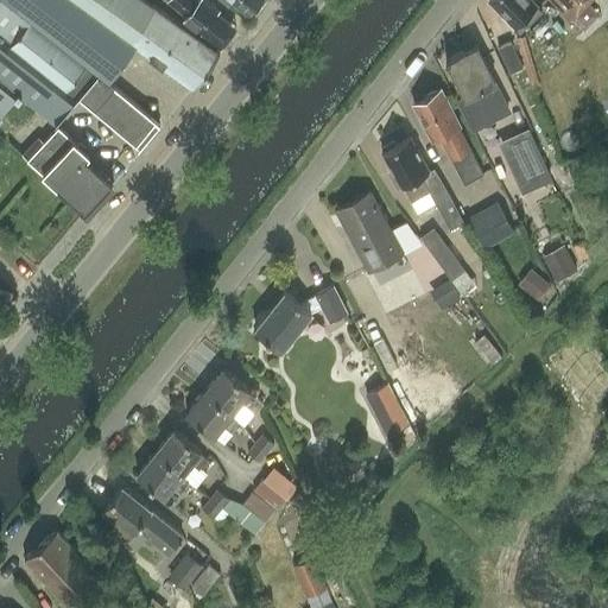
[(108,81),(6,0),(0,0),(0,116),(18,95),(55,125),(77,96),(138,145),(157,120),(108,81)]
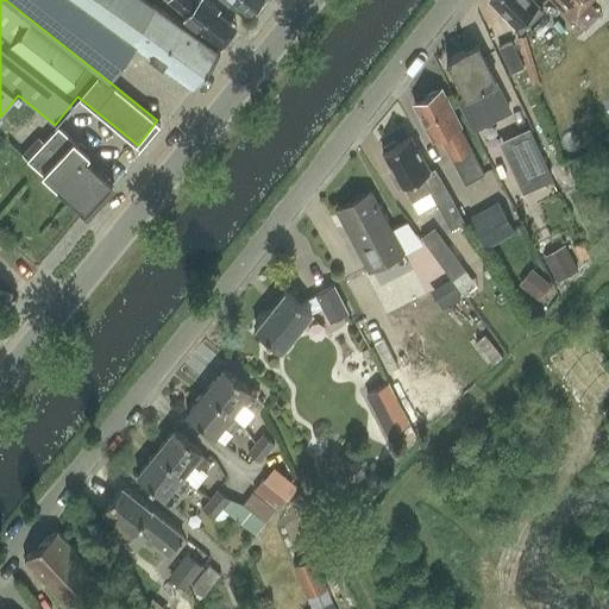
[(6,0),(108,81),(137,44),(190,85),(194,88),(220,51),(146,0),(6,0)]
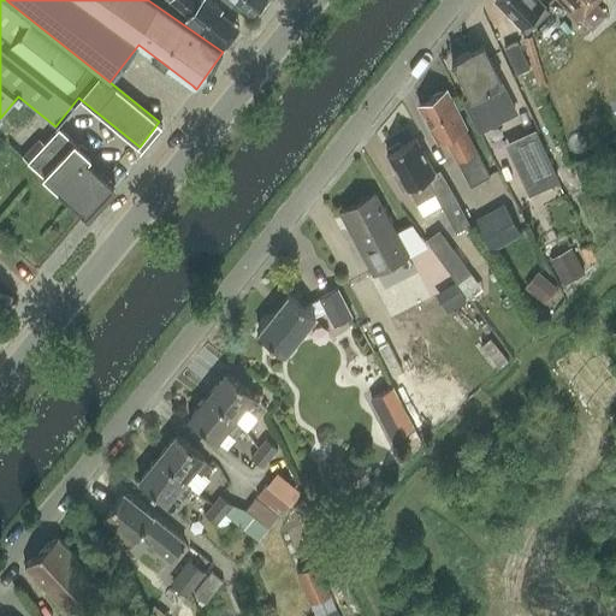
[(203,31),(219,45),(223,47),(238,28),(219,13),(219,9),(209,0),(201,0),(200,1),(199,0),(169,0),(189,16),(184,21),(202,34),(203,31)]
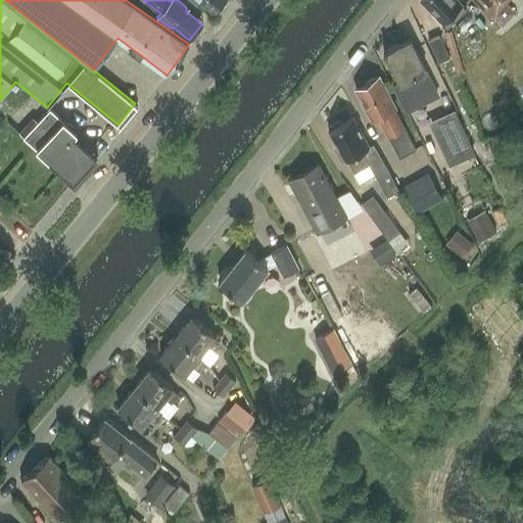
[(198,0),(210,10),(215,12),(224,0),(198,0)]
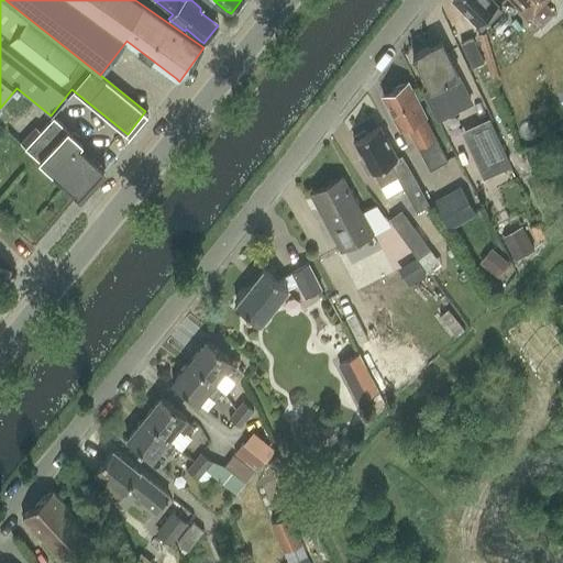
[(492,0),(453,0),(463,11),(462,12),(472,22),(475,22),(482,30),(501,10),(492,0)]
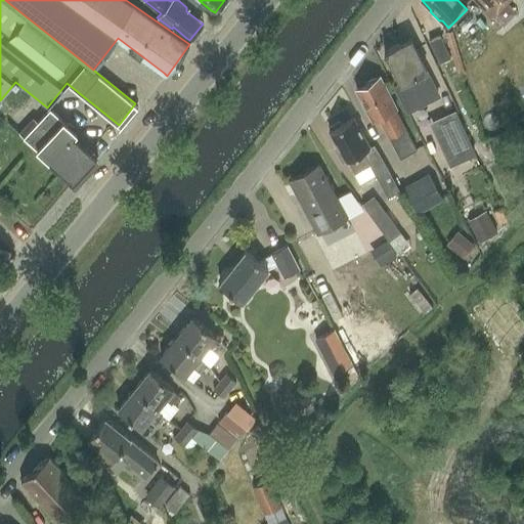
[(477,0),(490,13),(504,0),(477,0)]
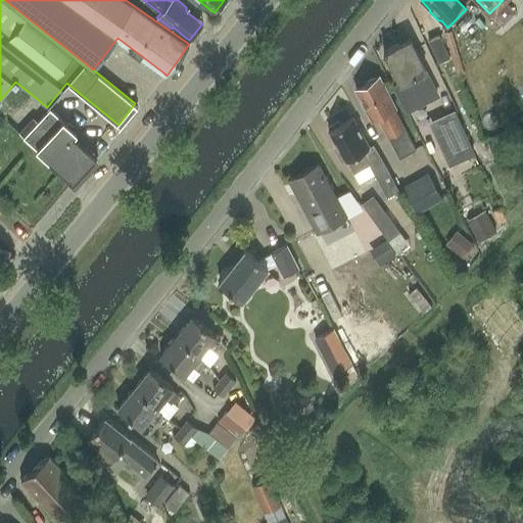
[(428,41),(438,63),(449,58),(439,36),(428,41)]
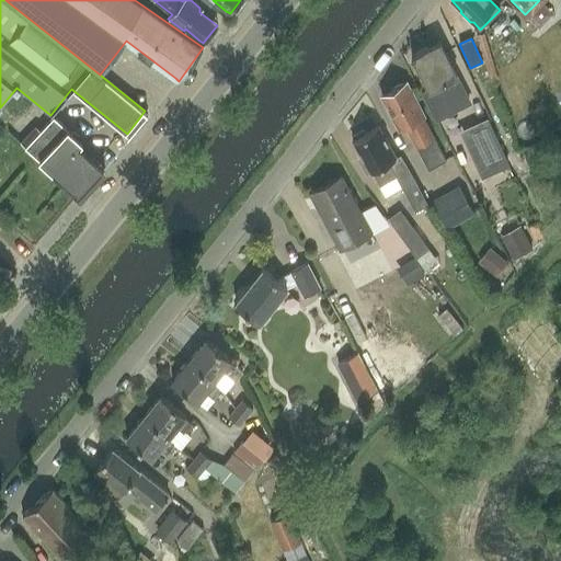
[(439,42),(411,55),(428,89),(422,92),(435,117),(469,100),(456,77),(439,42)]
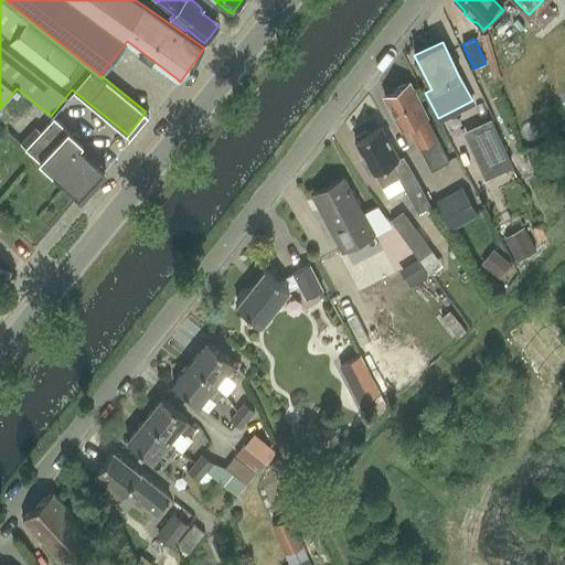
[(408,84),(385,96),(393,113),(395,120),(401,131),(408,127),(419,148),(432,171),(449,162),(437,138),(426,118),(427,117),(408,84)]
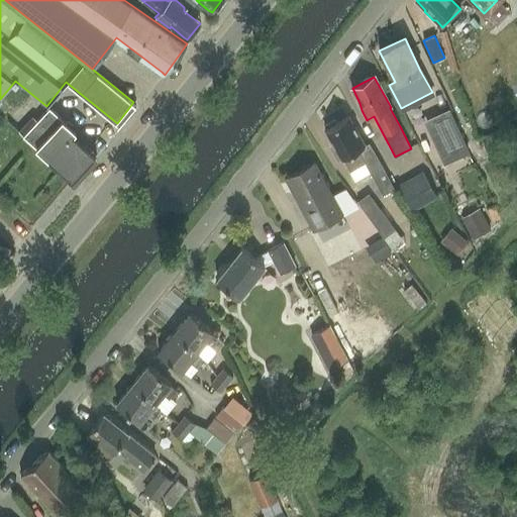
[(71,181),(95,154),(72,134),(75,131),(48,108),(22,136),(71,181)]
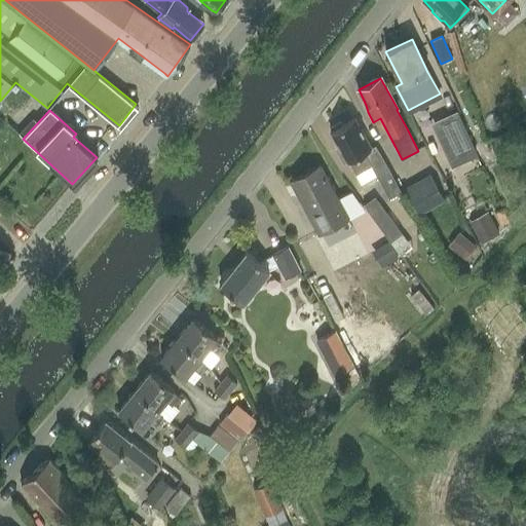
[(439,122),(457,164),(478,154),(459,113),(439,122)]
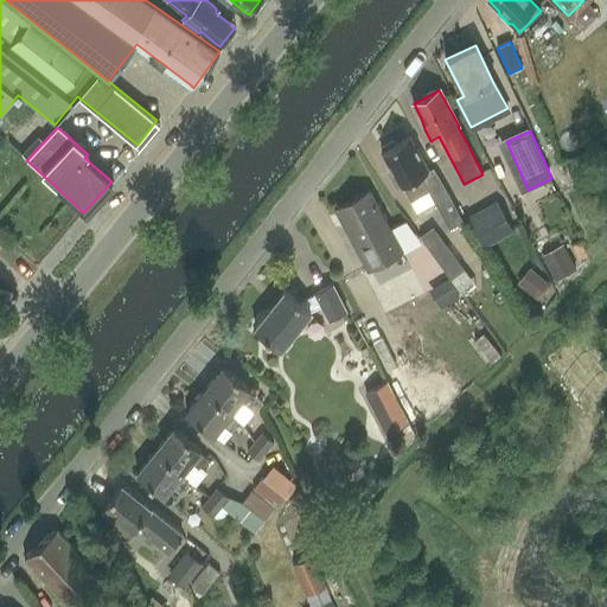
[(409,136),(381,152),(390,166),(388,173),(396,187),(402,184),(410,200),(428,191),(449,229),(464,221),(433,168),(429,171),(409,136)]
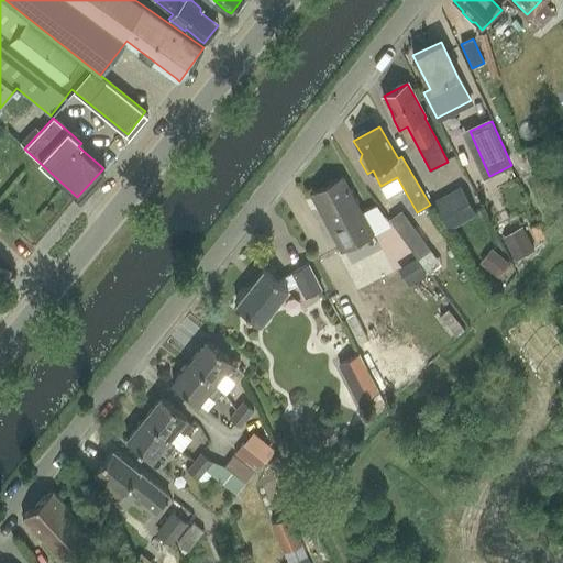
[(343,178),(312,195),(342,251),(373,234),(343,178)]
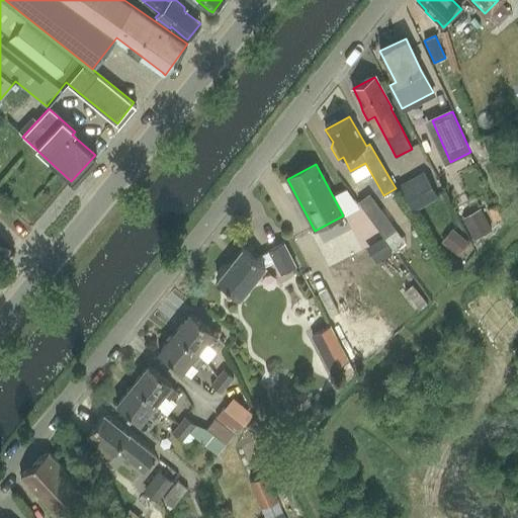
[(402,190),(415,213),(440,200),(427,176),(402,190)]
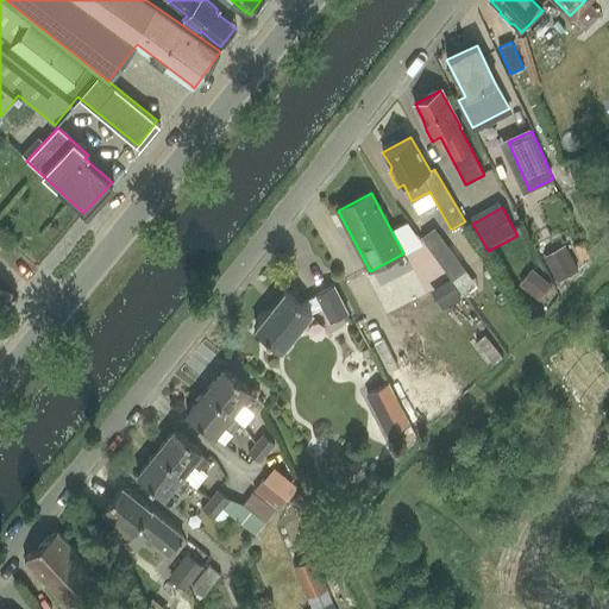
[(453,282),(465,272),(434,231),(422,240),(453,282)]
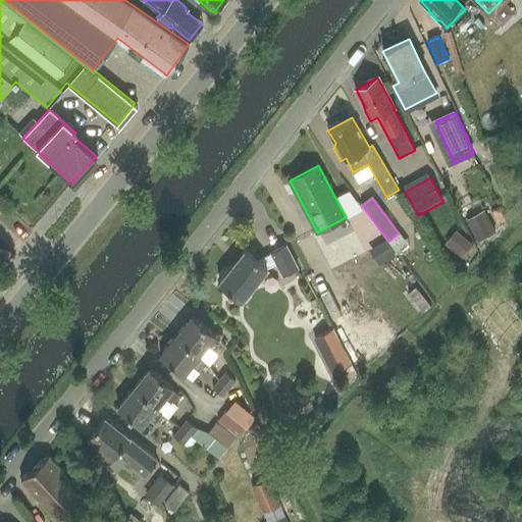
[(477,241),(497,231),(484,209),(466,219),(477,241)]
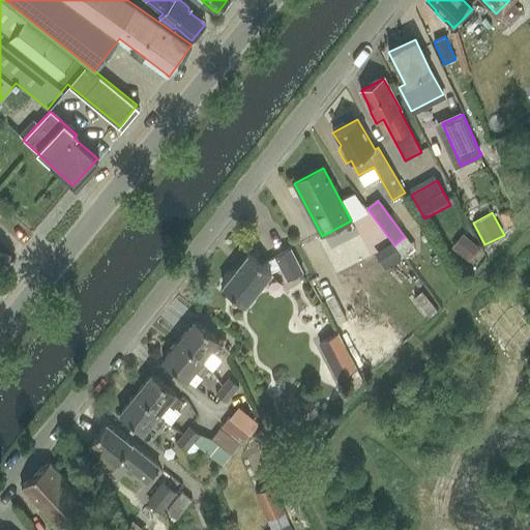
[(451,248),(469,261),(479,247),(462,235),(451,248)]
